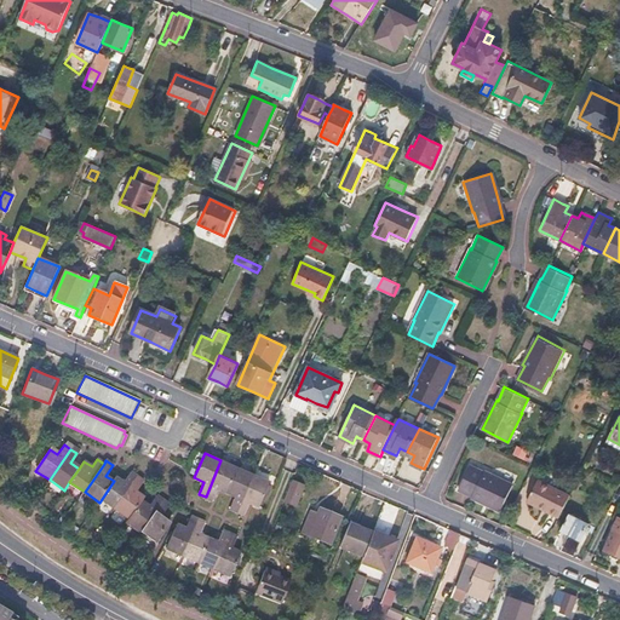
[(237,468),(220,460),(206,497),(213,500),(218,488),(227,492),(237,468)]
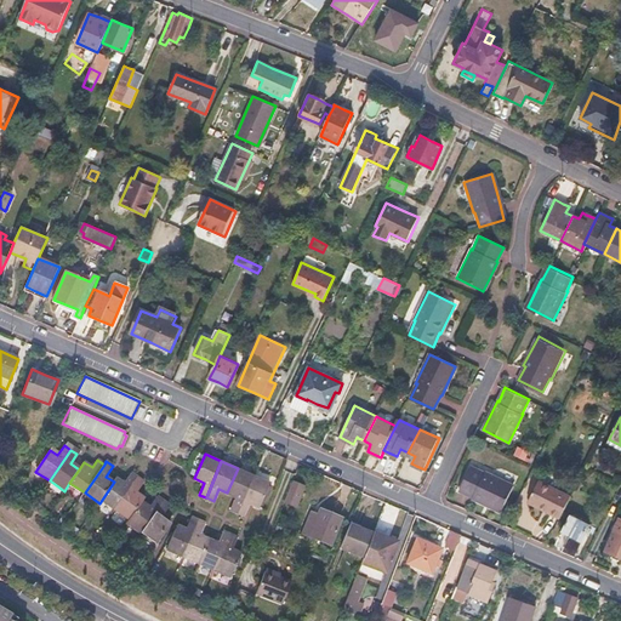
[(484,473),(471,466),(457,489),(472,496),(471,497),(477,500),(500,512),(513,486),(484,472),(484,473)]
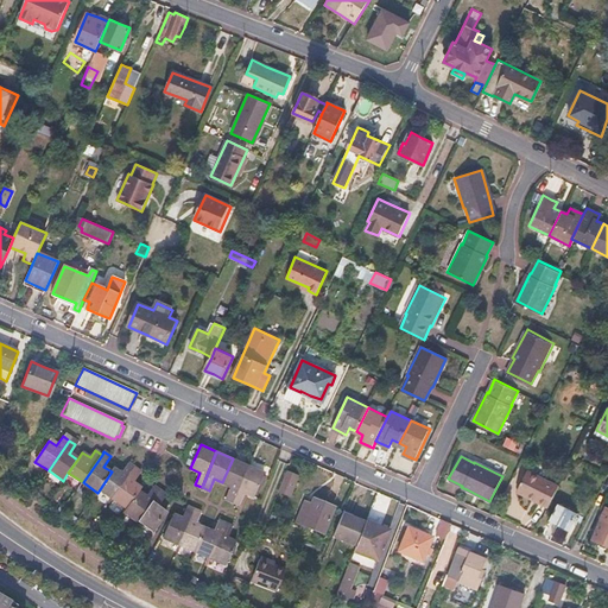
[(248,466),(233,458),(222,482),(232,486),(226,498),(233,501),(248,466)]
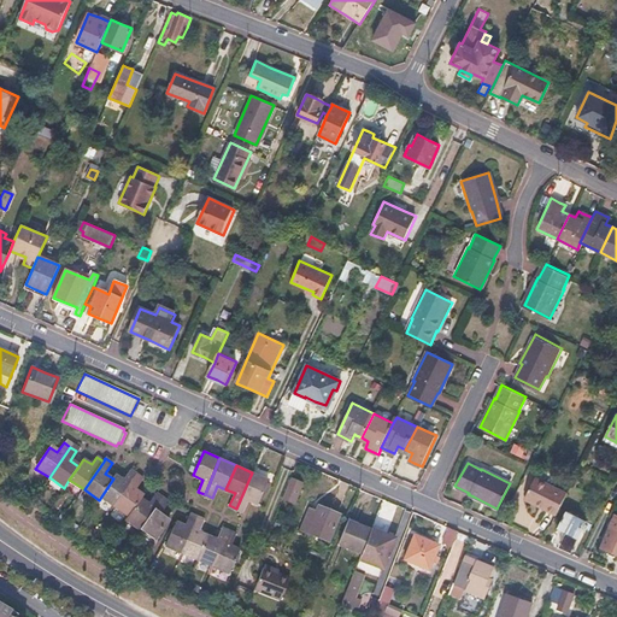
[(116,475),(113,479),(101,497),(116,506),(136,474),(131,470),(124,480),(116,475)]
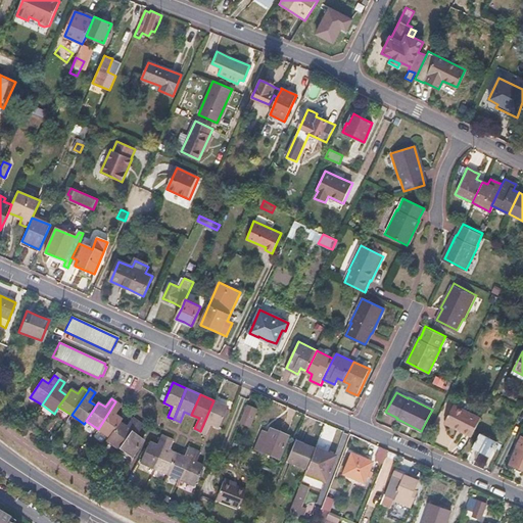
[(227,407),(214,400),(200,431),(206,433),(210,424),(219,427),(227,407)]
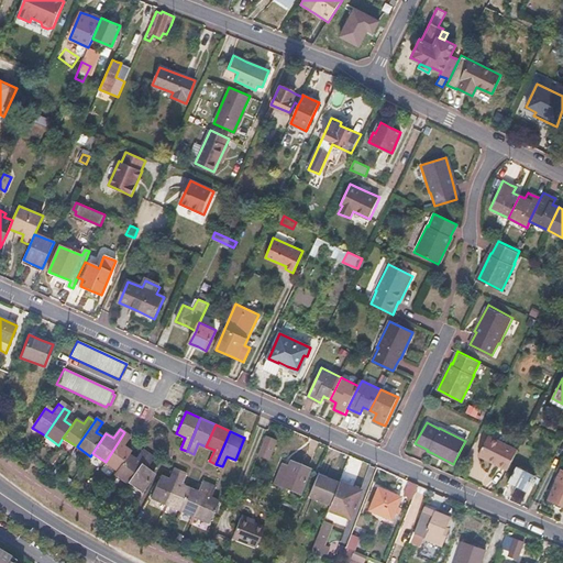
[(131,437),(124,432),(106,462),(118,471),(129,454),(131,451),(124,446),(131,437)]
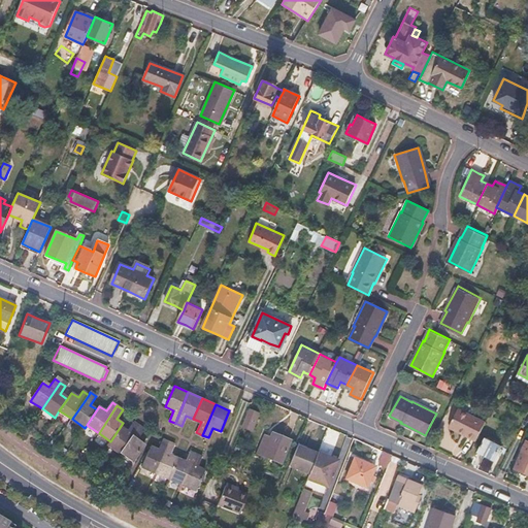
[(258,411),(248,407),(240,426),(245,428),(251,430),(258,411)]
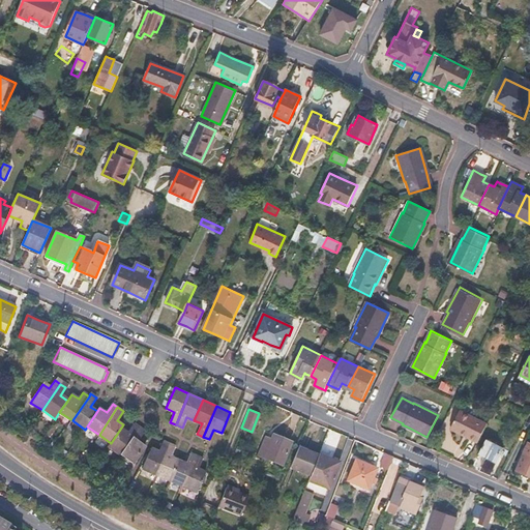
[(488,424),(461,411),(451,430),(465,437),(478,443),(488,424)]
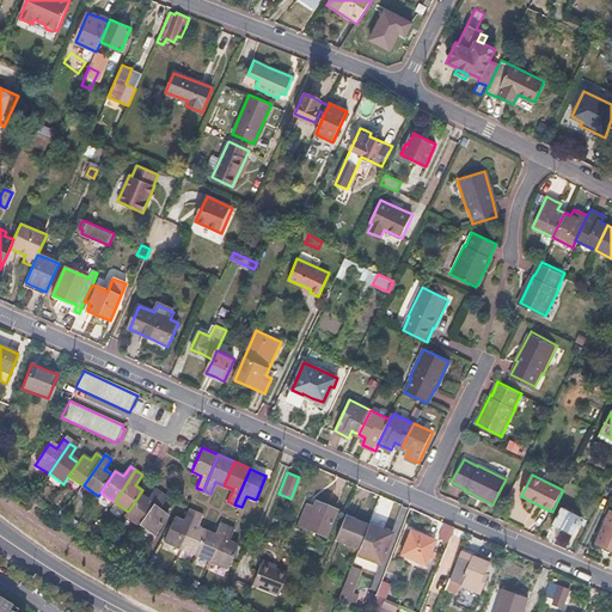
[(148,499),(140,494),(128,512),(126,515),(140,526),(163,494),(155,489),(148,499)]
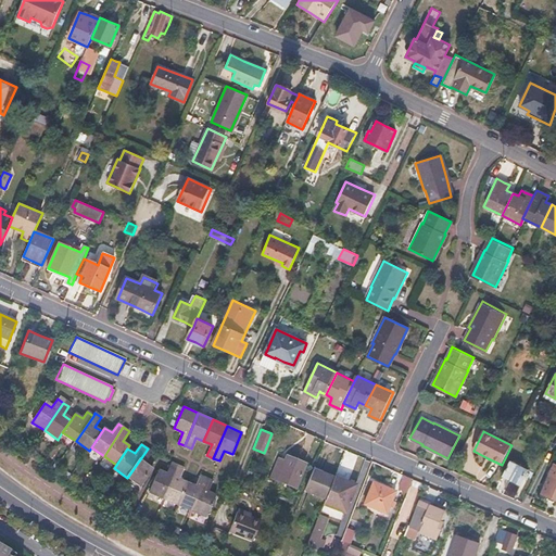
[(152,452),(148,449),(127,478),(139,487),(153,467),(146,462),(152,452)]
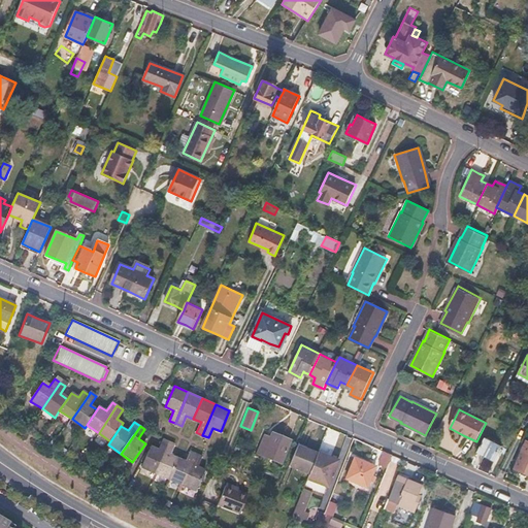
[(290,440),(272,433),(263,456),(281,464),(290,440)]
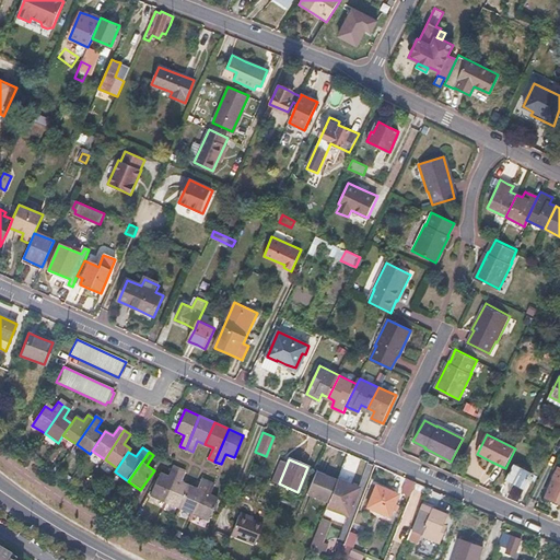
[(167,476),(159,473),(150,494),(164,501),(178,468),(172,465),(167,476)]
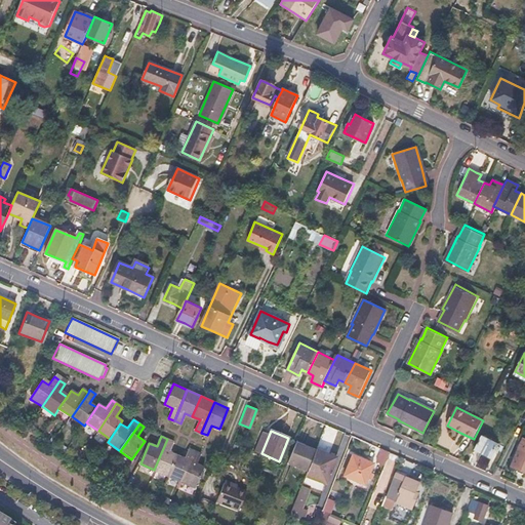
[(498,445),(482,436),(475,450),(484,454),(492,458),(498,445)]
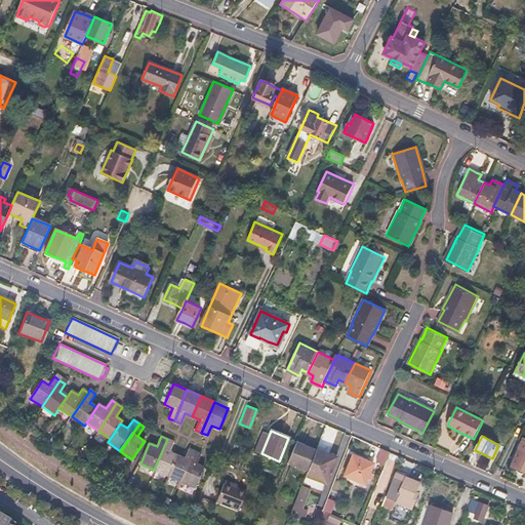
[(173,442),(167,439),(154,470),(167,475),(176,454),(169,451),(173,442)]
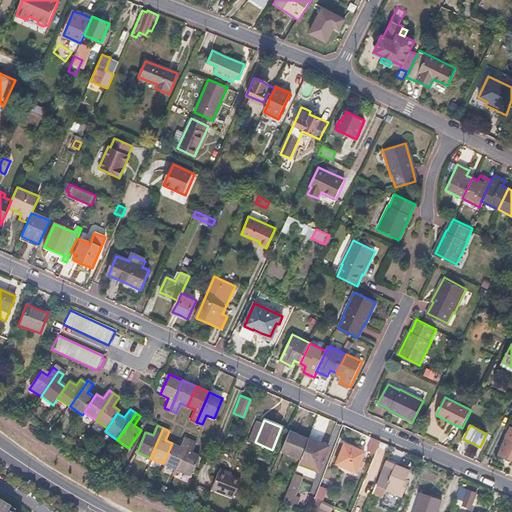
[(298,436),(289,432),(281,452),(299,460),(307,439),(298,436)]
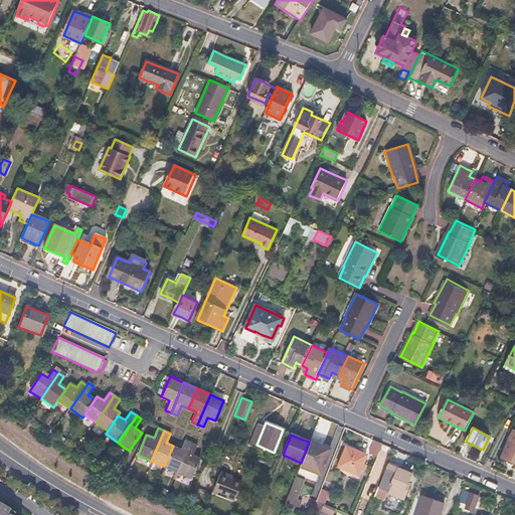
[(181,449),(173,446),(164,466),(177,472),(191,443),(185,440),(181,449)]
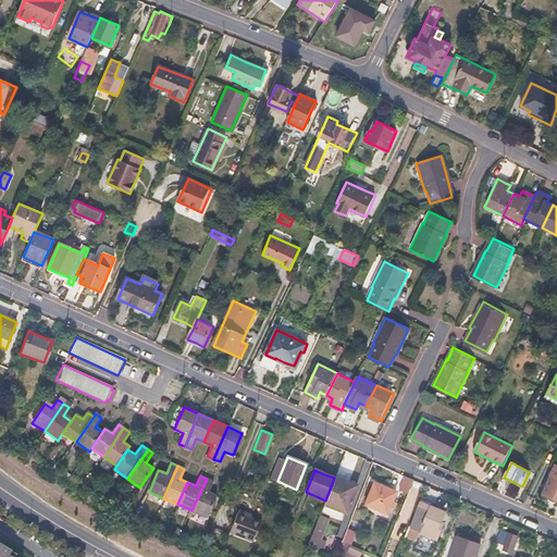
[(413,479),(405,475),(399,490),(408,493),(413,479)]
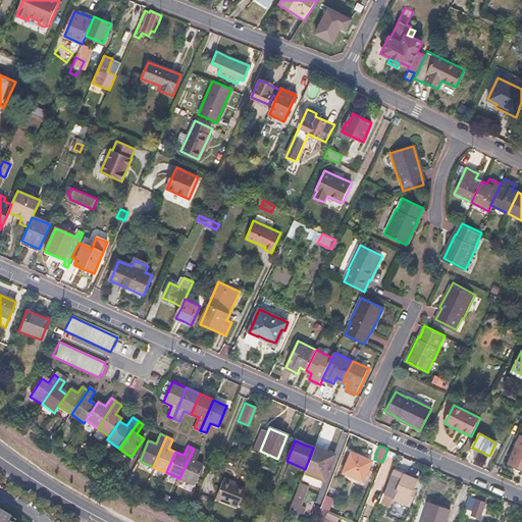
[(521,449),(517,447),(509,464),(519,468),(521,469),(521,449)]
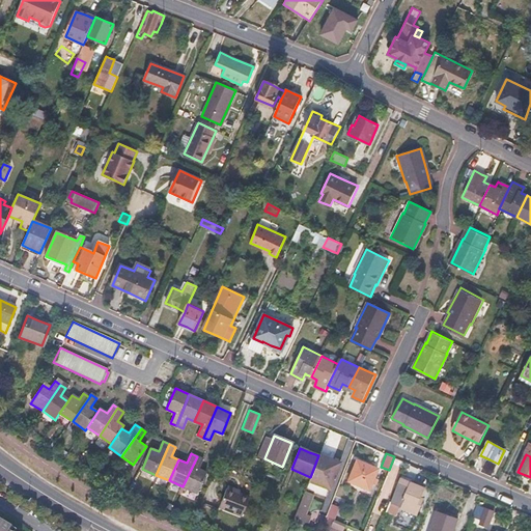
[(338,464),(318,455),(310,477),(307,482),(327,491),(338,464)]
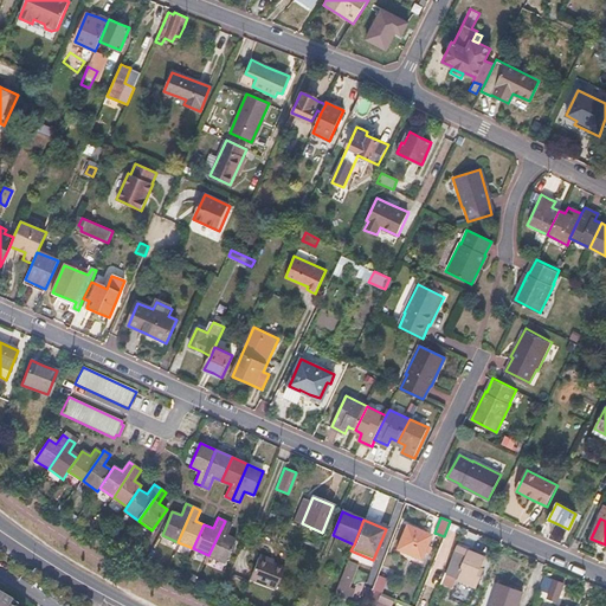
[(231,523),(225,521),(208,555),(225,562),(234,539),(226,535),(231,523)]
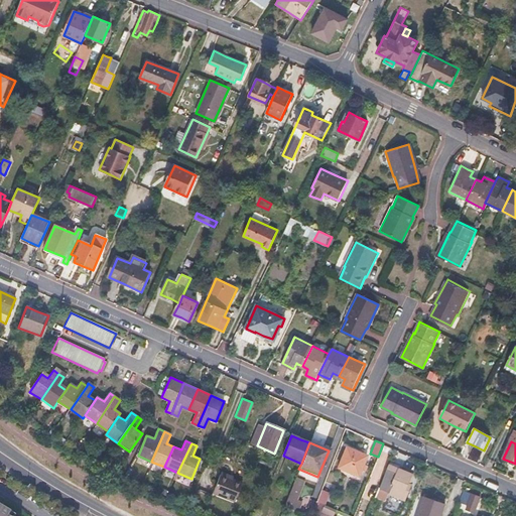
[(356,453),(346,448),(338,469),(359,478),(367,457),(356,453)]
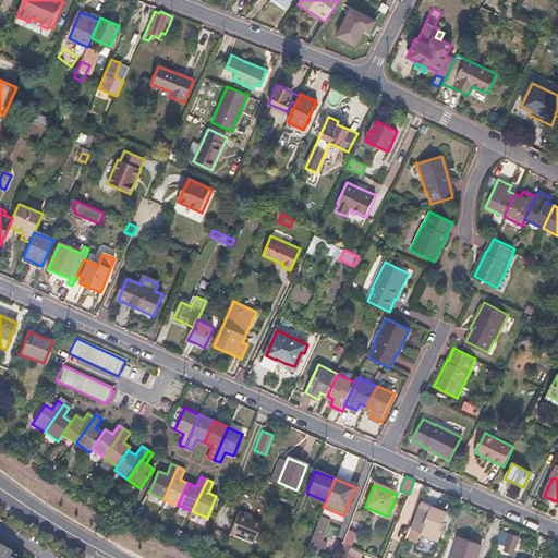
[(446,513),(434,508),(422,502),(411,528),(421,532),(420,534),(438,542),(443,530),(440,529),(446,513)]
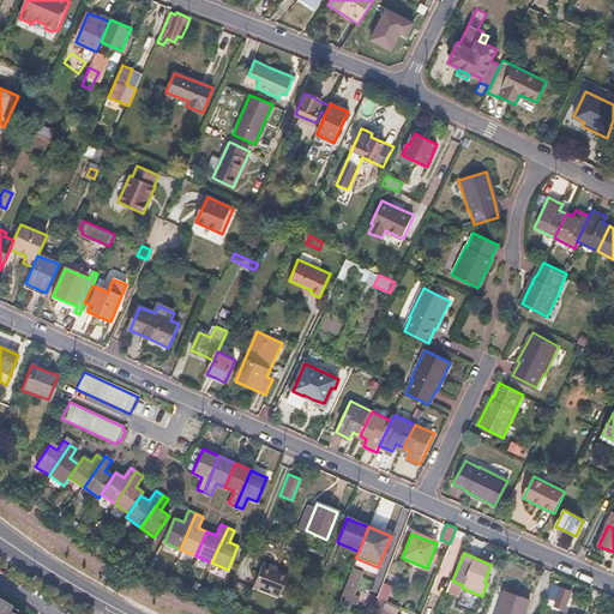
[(265,560),(264,564),(278,570),(280,566),(265,560)]
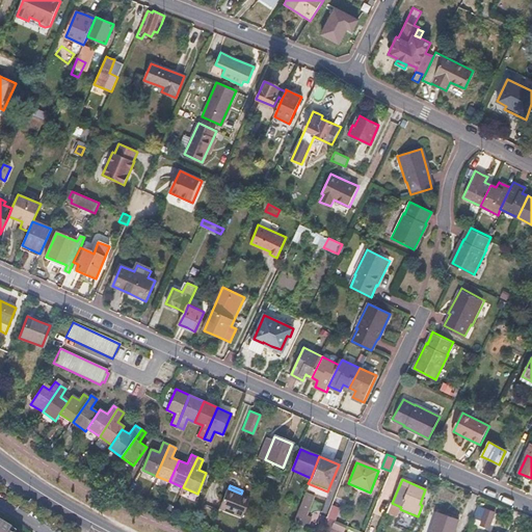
[(241,494),(229,488),(219,507),(242,516),(250,497),(245,495),(241,494)]
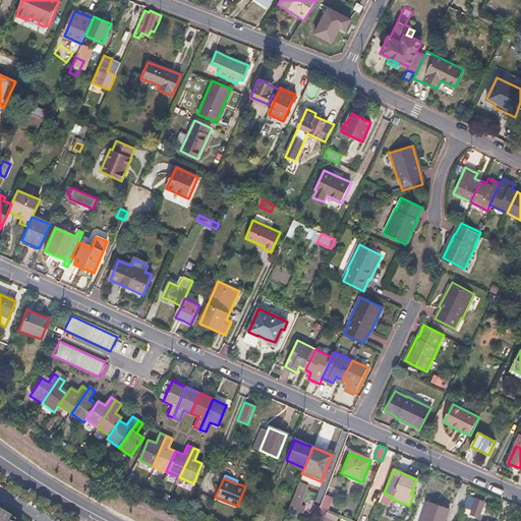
[(306,486),(298,483),(286,512),(294,516),(306,486)]
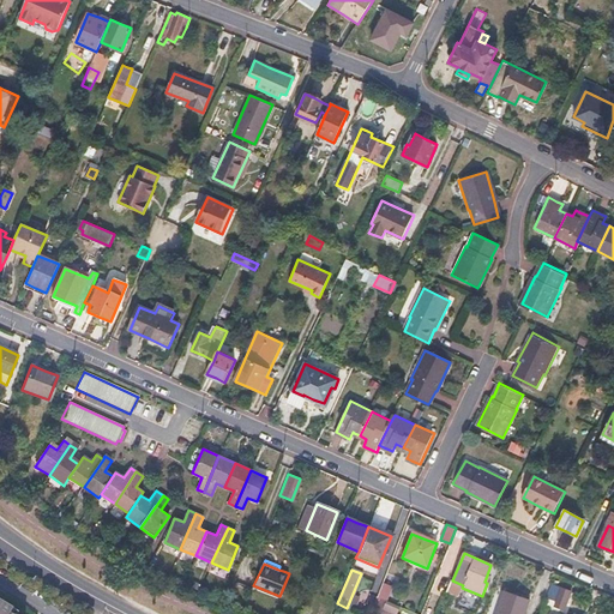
[(463,585),(452,581),(449,591),(459,595),(462,588),(463,585)]
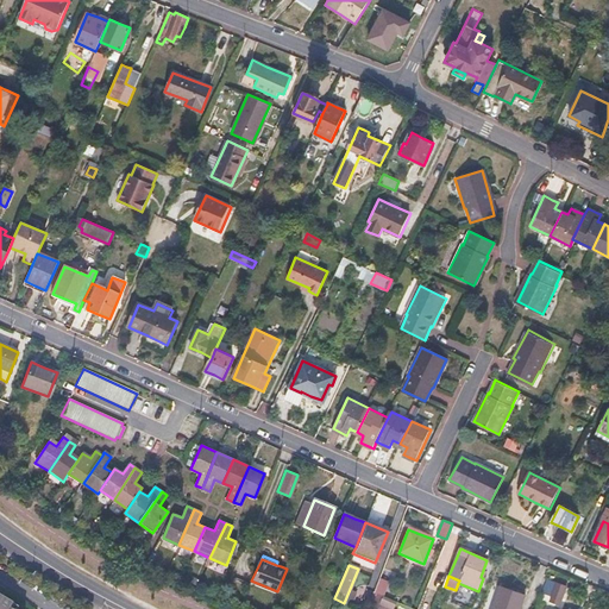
[(387,584),(378,581),(374,594),(376,595),(381,596),(387,584)]
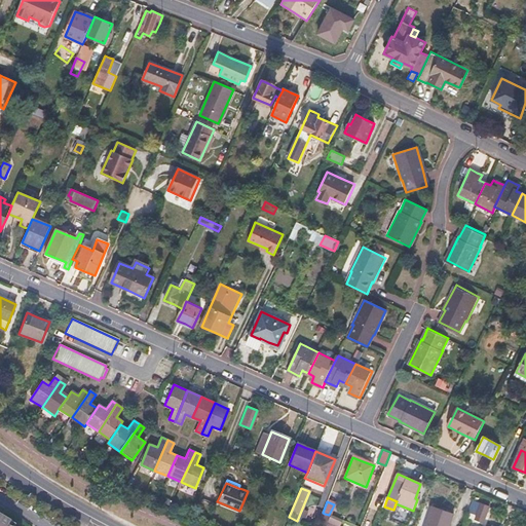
[(488,506),(473,501),(470,512),(476,514),(475,519),(483,522),(488,506)]
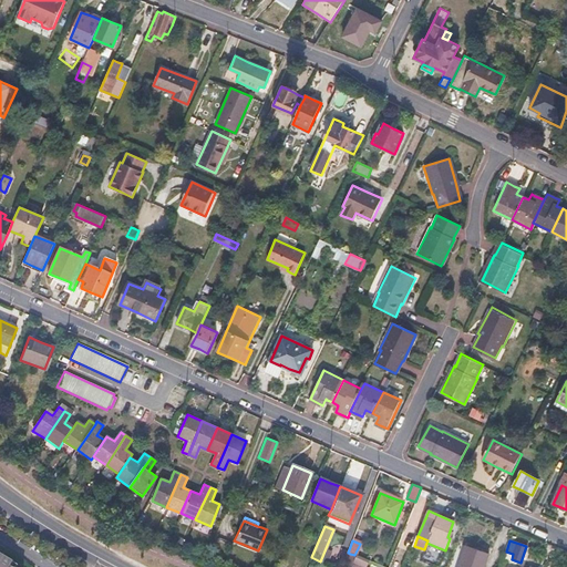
[(473,548),(467,546),(460,566),(485,566),(491,554),(473,548)]
